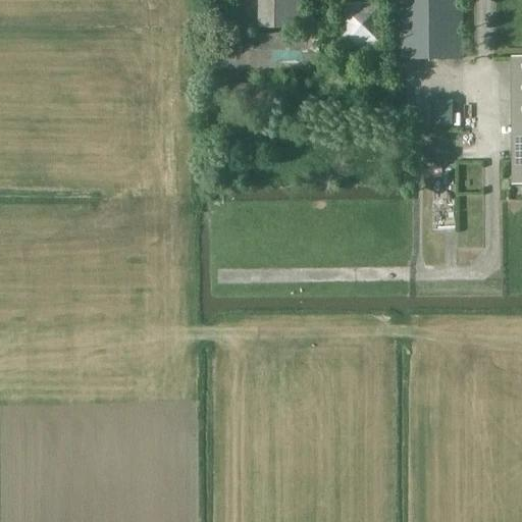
[(307,29),(307,0),(236,0),(236,30),(267,29),(307,29)]
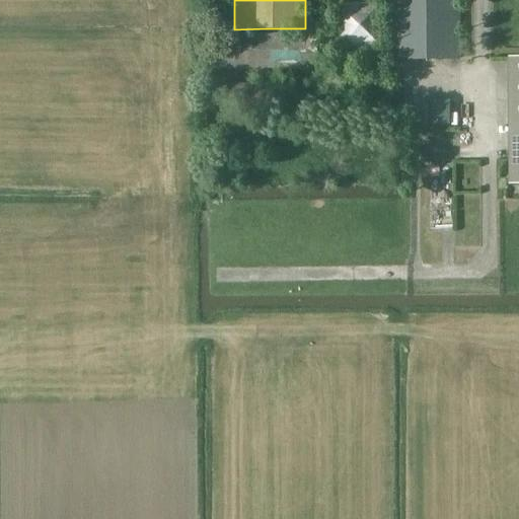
[(394,0),(395,59),(459,59),(459,0),(394,0)]
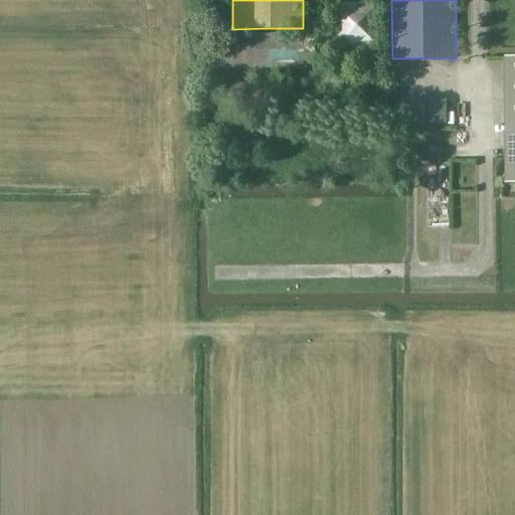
[(339,45),(381,45),(380,3),(338,3),(339,45)]
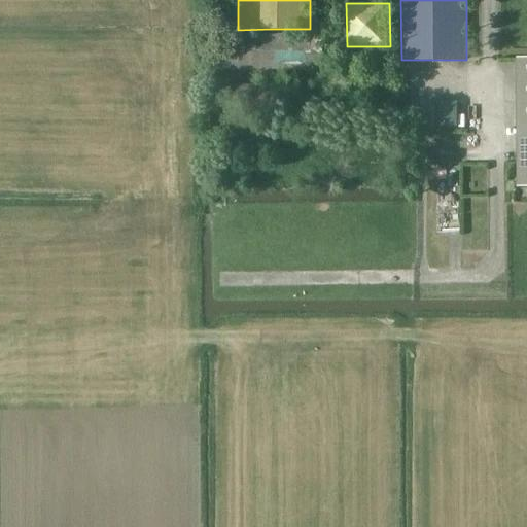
[(321,70),(322,36),(227,35),(229,13),(218,13),(218,34),(216,34),(216,69),(321,70)]
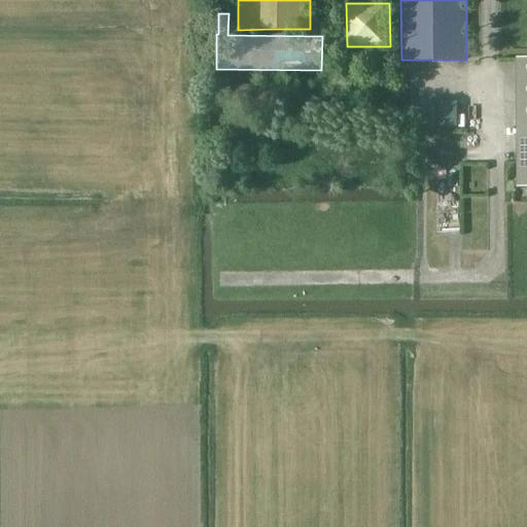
[(526,58),(517,58),(517,145),(526,144),(526,58)]
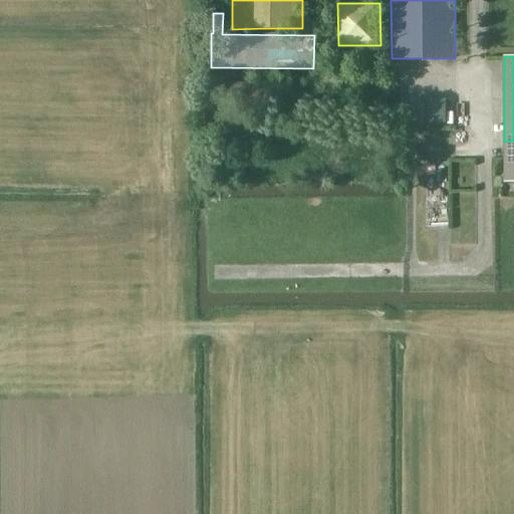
[(513,182),(513,141),(504,142),(504,183),(513,182)]
